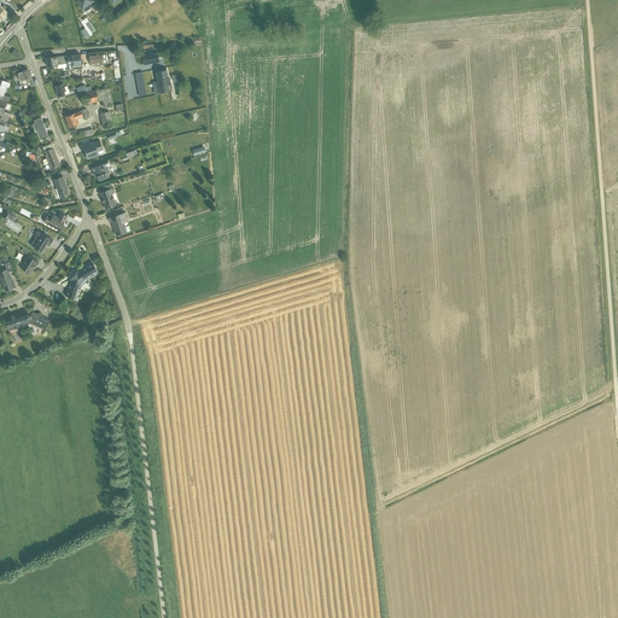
[(76,0),(85,11),(95,3),(93,0),(76,0)]
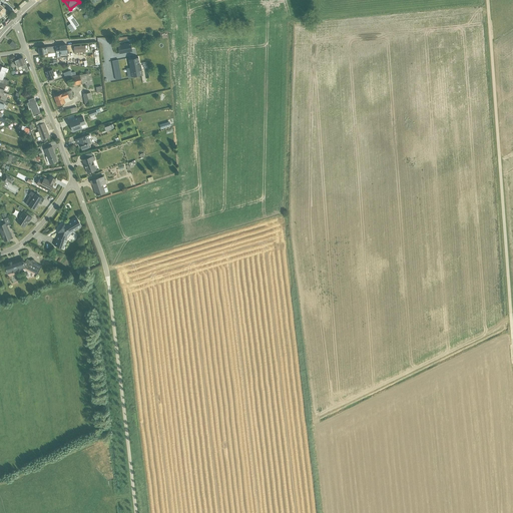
[(65,24),(69,32),(75,29),(73,25),(76,24),(72,15),(67,17),(69,23),(65,24)]
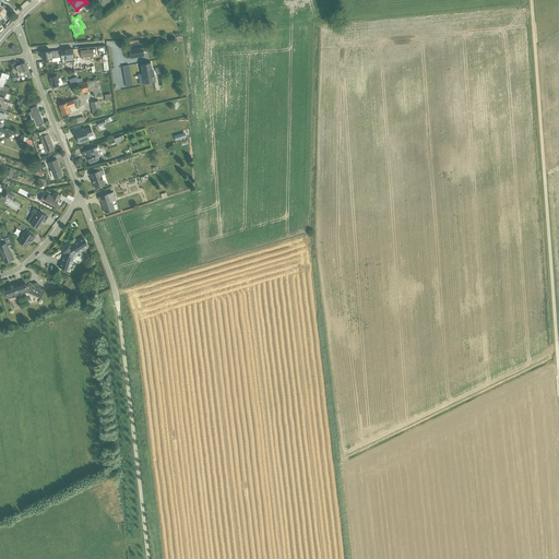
[(142,47),(129,49),(131,58),(143,56),(142,47)]
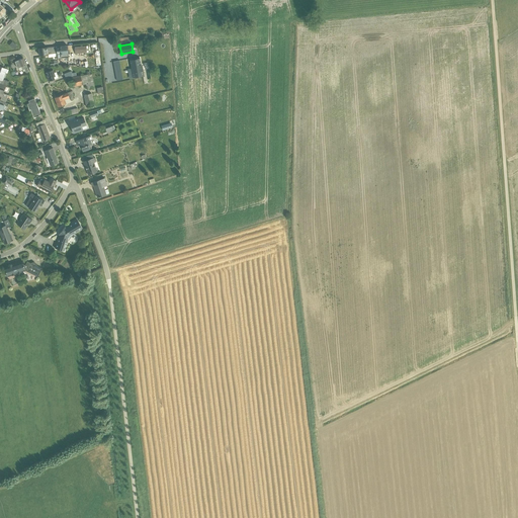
[(56,47),(57,57),(57,58),(69,57),(68,46),(56,47)]
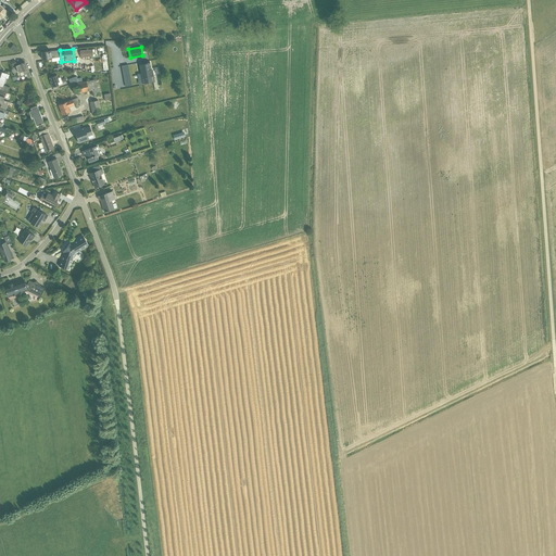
[(61,61),(60,50),(46,51),(46,52),(41,52),(42,60),(52,59),(52,60),(58,60),(58,61),(61,61)]
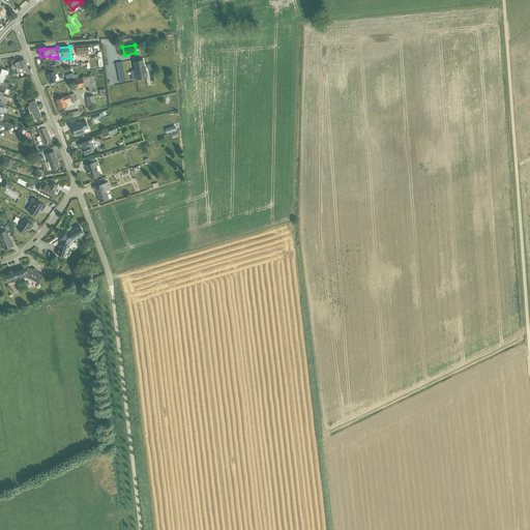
[(24,59),(16,63),(18,69),(19,69),(21,72),(23,71),(24,74),(26,72),(26,75),(30,74),(24,59)]
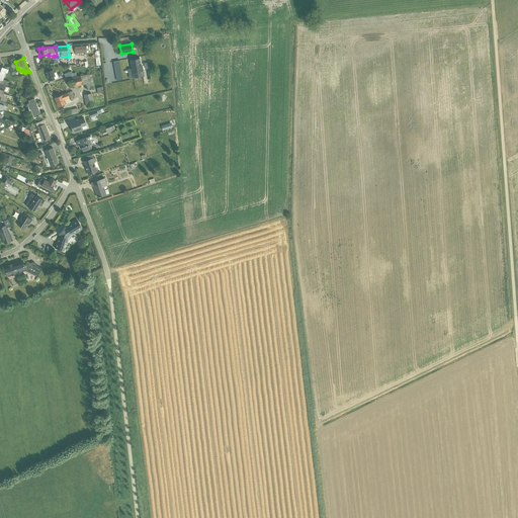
[(140,58),(130,60),(133,73),(128,74),(130,78),(133,78),(134,79),(144,77),(142,64),(141,65),(140,58)]
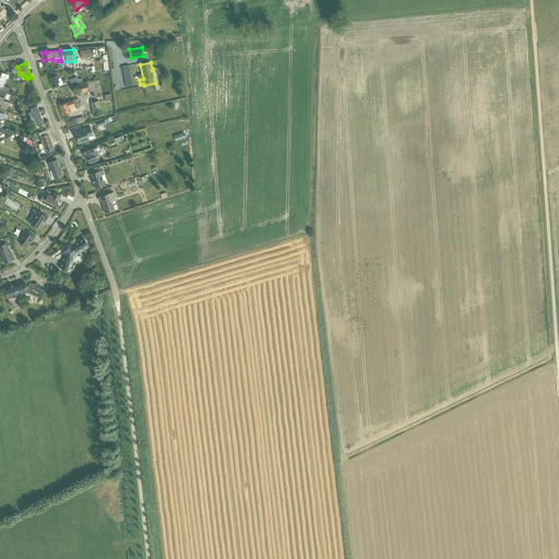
[(133,86),(129,66),(122,67),(126,87),(133,86)]
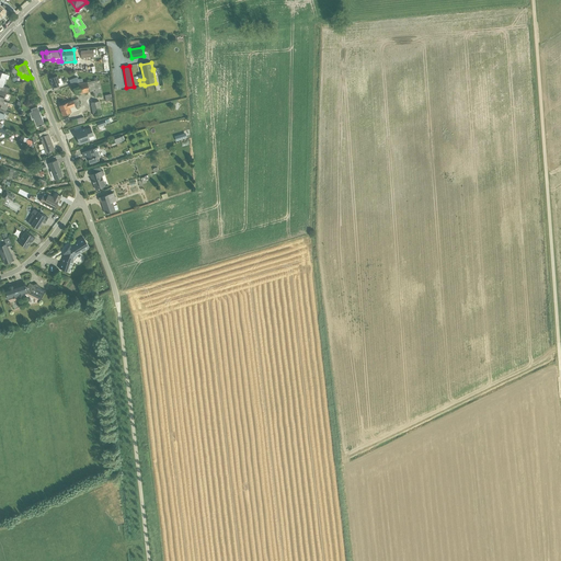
[(0,90),(7,93),(8,93),(10,88),(3,86),(7,75),(0,71),(0,90)]
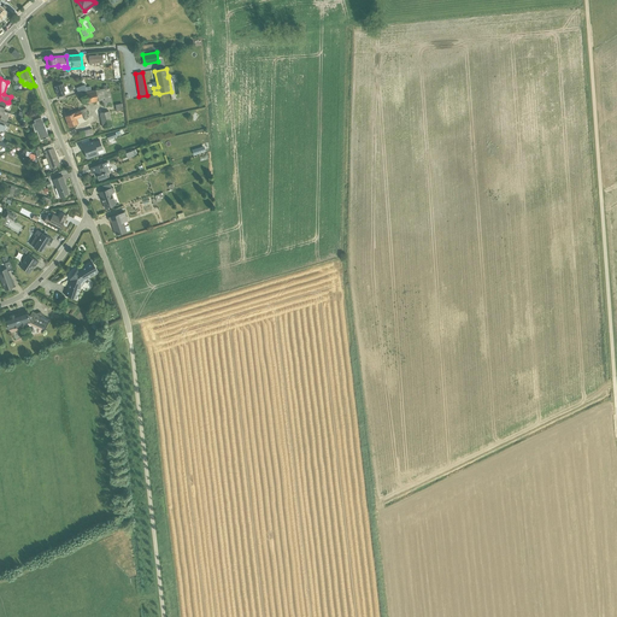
[(58,89),(56,89),(59,97),(64,95),(70,93),(68,86),(64,87),(64,83),(57,86),(58,89)]
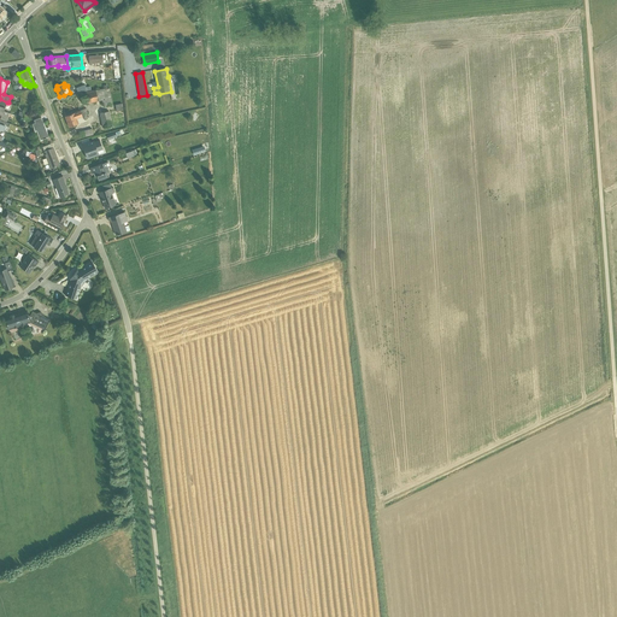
[(88,92),(81,93),(83,104),(103,100),(104,107),(112,106),(109,89),(88,92)]
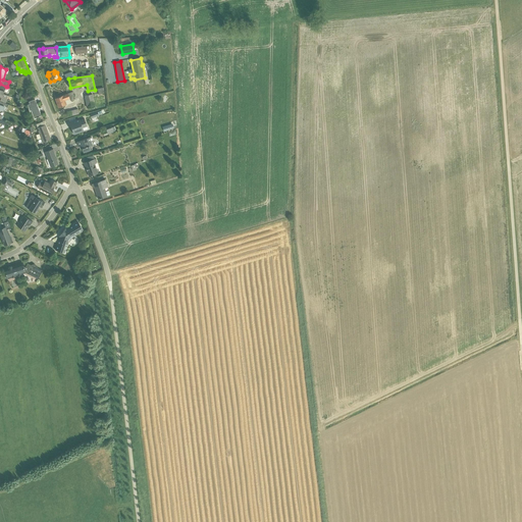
[(73,92),(55,99),(59,108),(66,105),(65,101),(69,99),(69,98),(70,98),(71,101),(74,100),(73,97),(74,96),(73,92)]
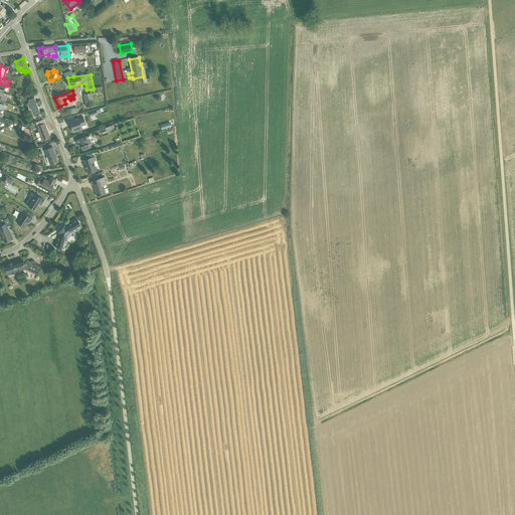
[(91,93),(83,95),(86,107),(94,105),(91,93)]
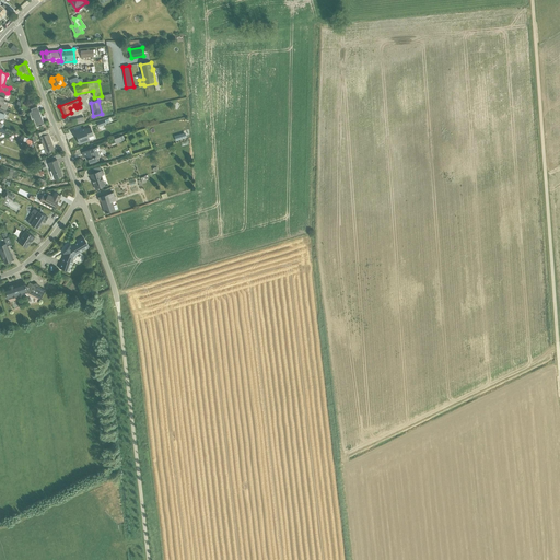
[(32,112),(30,113),(32,119),(33,118),(36,127),(39,126),(39,127),(45,125),(37,106),(31,109),(32,112)]
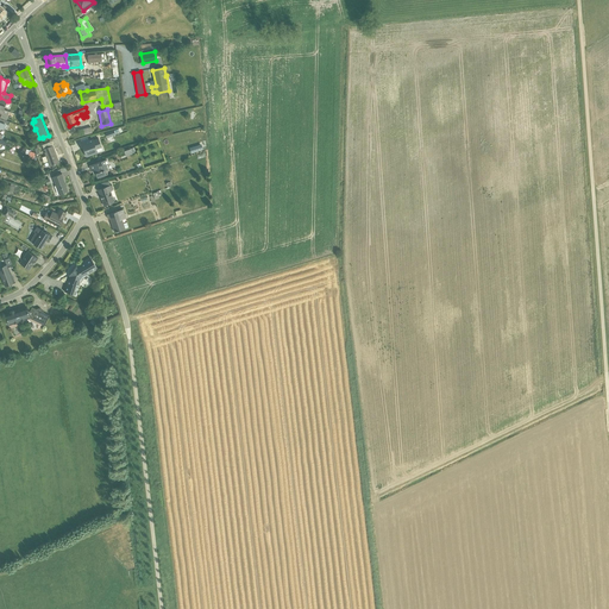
[(90,127),(77,131),(79,137),(93,133),(90,127)]
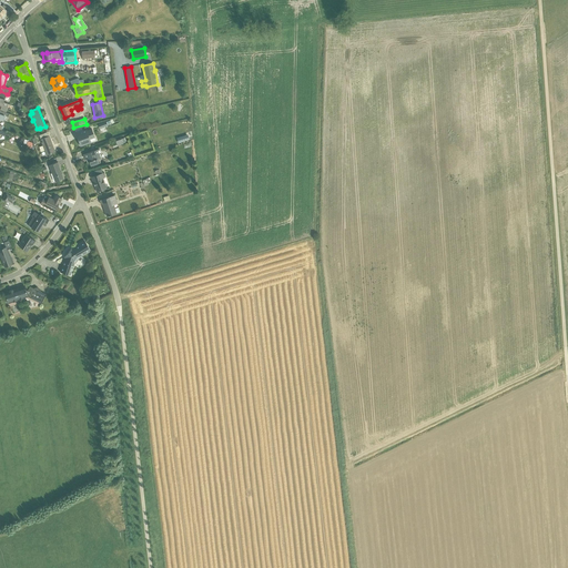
[(83,131),(77,134),(75,134),(81,146),(91,142),(90,140),(95,138),(92,129),(87,131),(87,130),(83,131)]
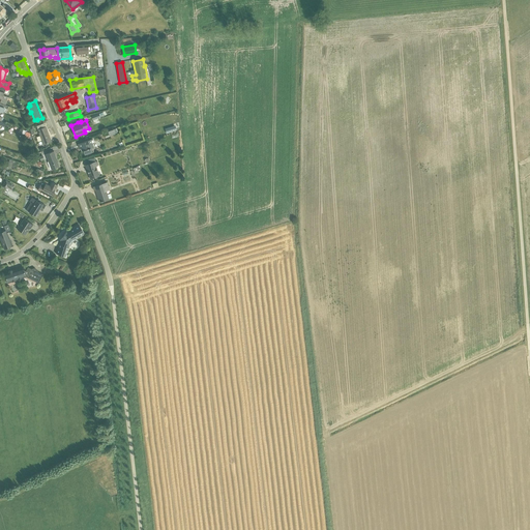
[(46,127),(38,130),(37,130),(39,136),(36,137),(38,142),(41,141),(43,145),(52,142),(46,127)]
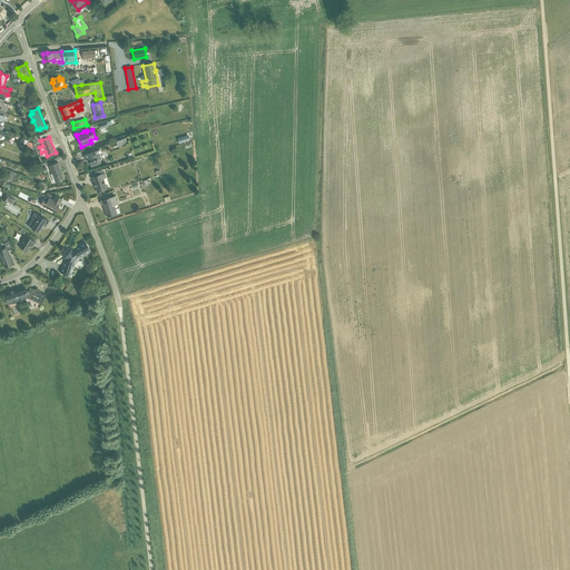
[(98,160),(99,159),(101,159),(99,155),(101,155),(99,149),(84,155),(86,159),(87,159),(88,161),(89,160),(89,163),(91,167),(99,164),(98,160)]
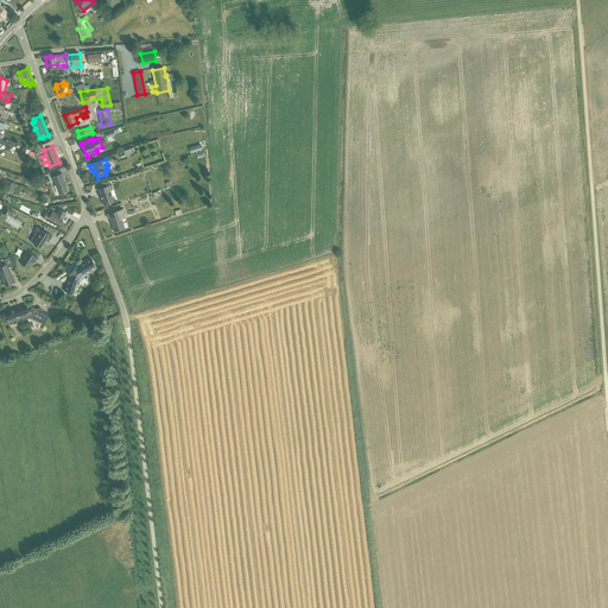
[(62,173),(52,177),(59,195),(68,191),(63,178),(62,173)]
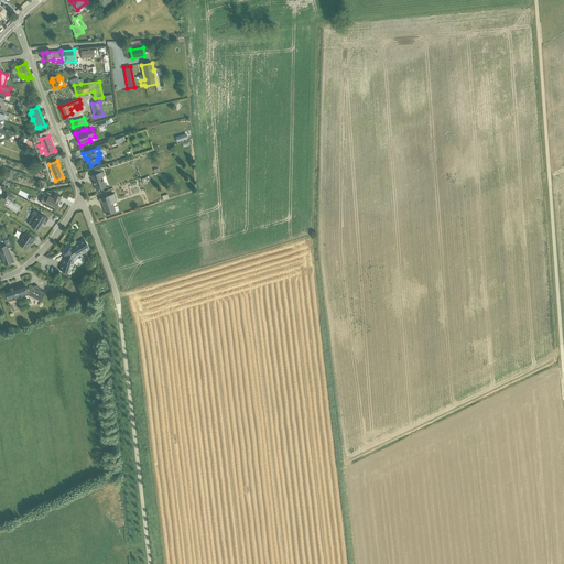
[(10,170),(8,179),(13,180),(15,180),(17,176),(18,177),(17,180),(19,180),(21,175),(18,174),(18,172),(10,170)]
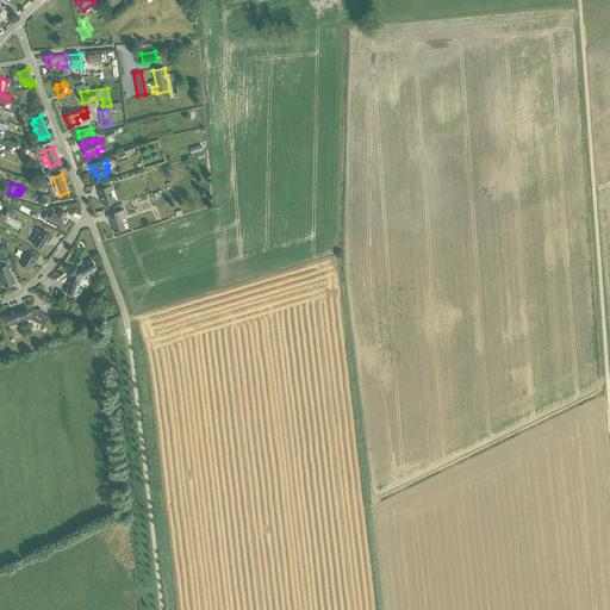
[(111,186),(101,188),(98,190),(104,206),(114,203),(111,191),(113,191),(111,186)]
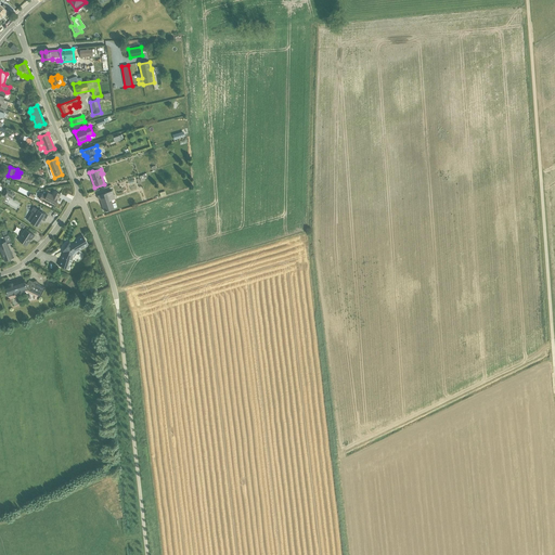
[(150,172),(139,177),(141,182),(145,180),(144,178),(151,176),(150,172)]
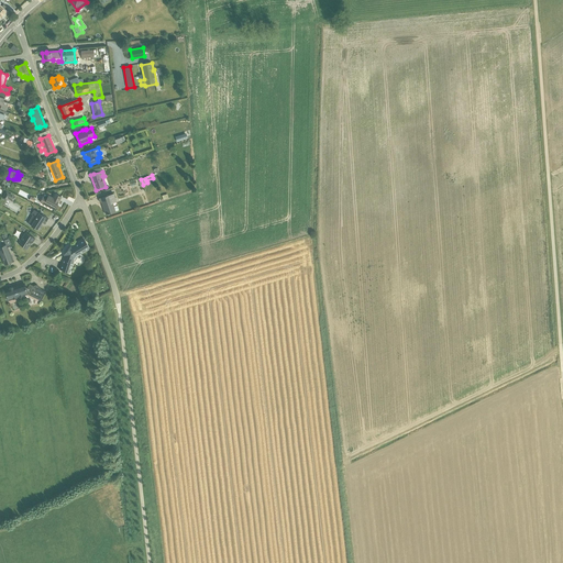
[(7,191),(2,198),(7,201),(8,199),(13,201),(15,198),(14,197),(15,196),(11,194),(10,194),(7,191)]
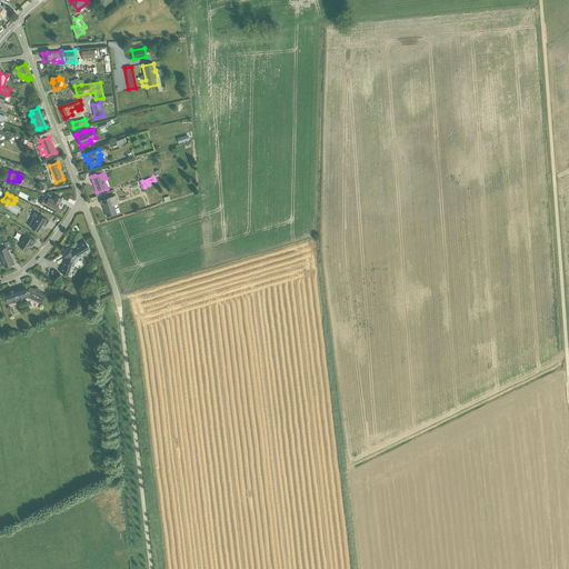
[(43,199),(40,205),(56,212),(62,199),(56,196),(56,198),(53,197),(50,197),(50,198),(49,197),(47,200),(43,199)]
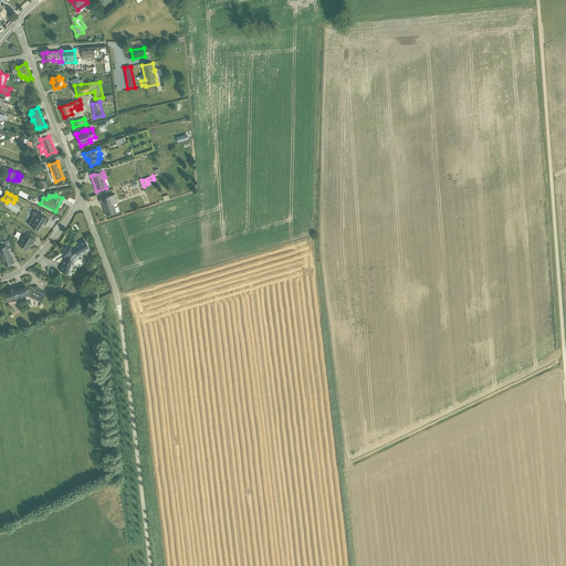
[(114,195),(100,200),(101,203),(102,203),(106,216),(116,213),(116,212),(119,211),(118,207),(115,208),(114,203),(117,202),(114,195)]
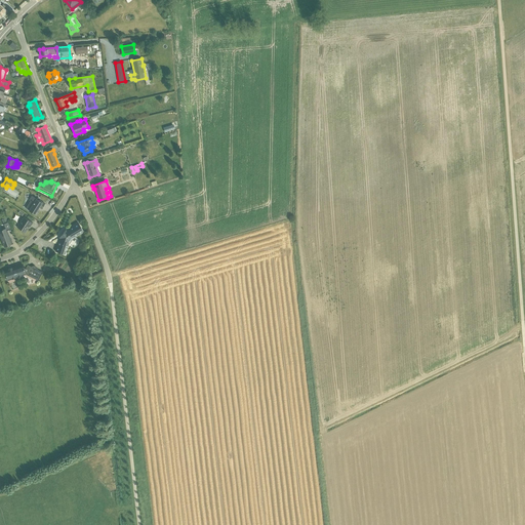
[(31,201),(26,209),(36,215),(39,210),(38,209),(39,207),(42,209),(45,204),(32,196),(29,200),(31,201)]
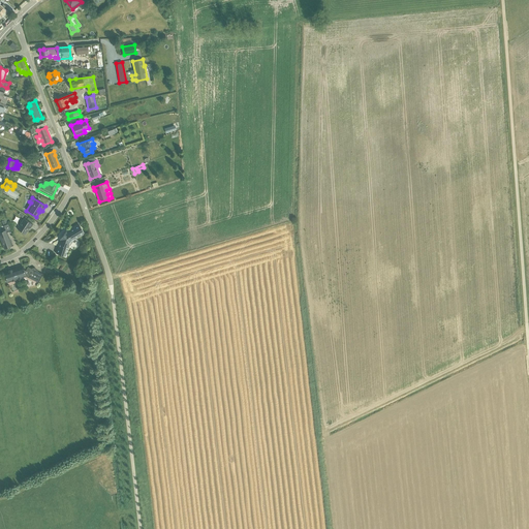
[(24,218),(18,229),(26,235),(30,228),(33,224),(24,218)]
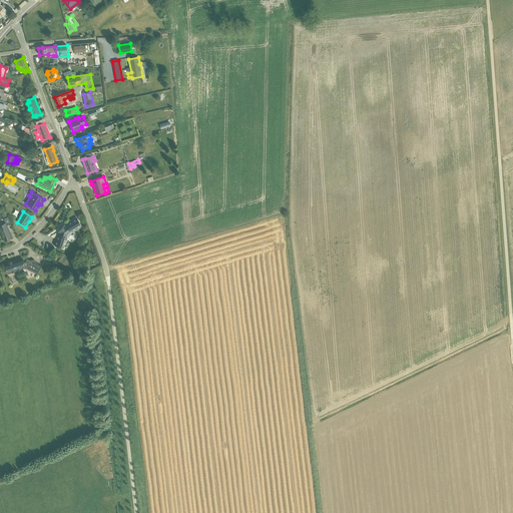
[(5,223),(0,224),(0,231),(4,241),(8,240),(13,238),(8,225),(11,223),(8,217),(4,219),(5,223)]
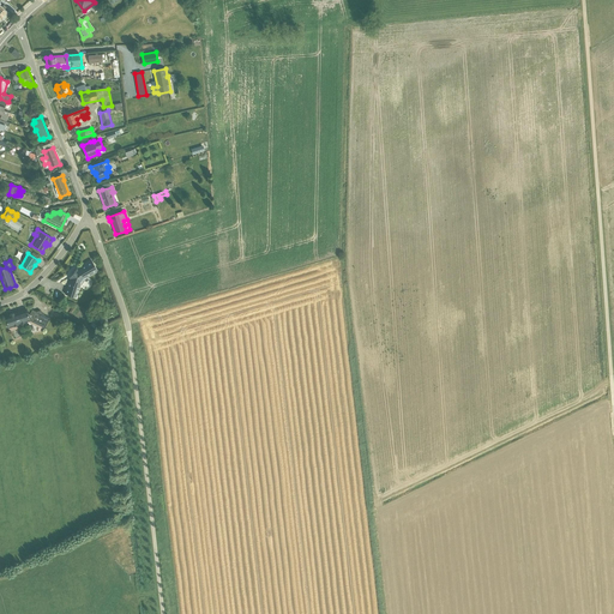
[(70,278),(65,294),(74,298),(77,289),(79,290),(80,287),(88,277),(98,271),(91,260),(78,269),(77,269),(70,278)]
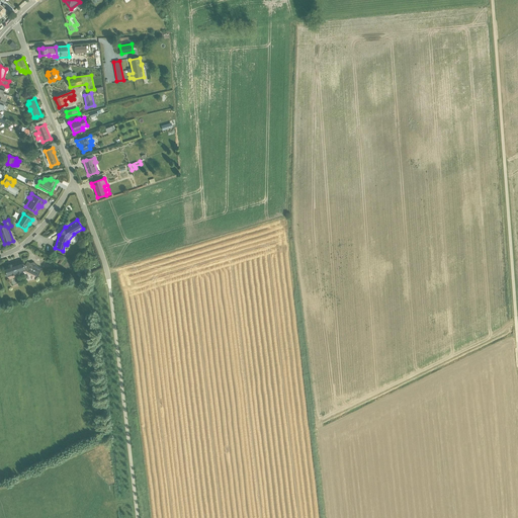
[(9,265),(4,267),(8,277),(25,271),(38,277),(42,268),(38,267),(38,266),(36,265),(35,263),(33,262),(30,263),(27,261),(25,265),(23,264),(22,261),(12,264),(9,265)]
